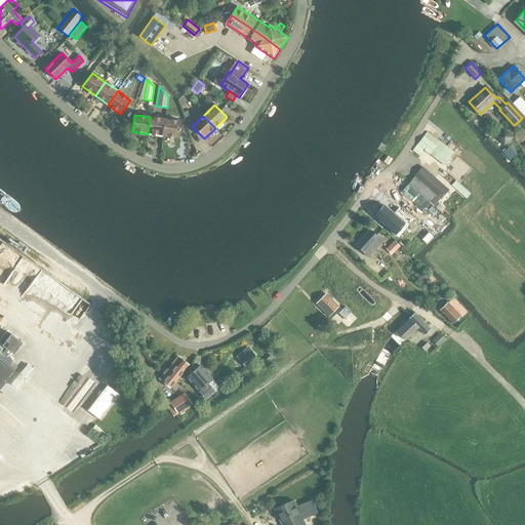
[(163,136),(165,119),(150,117),(148,134),(163,136)]
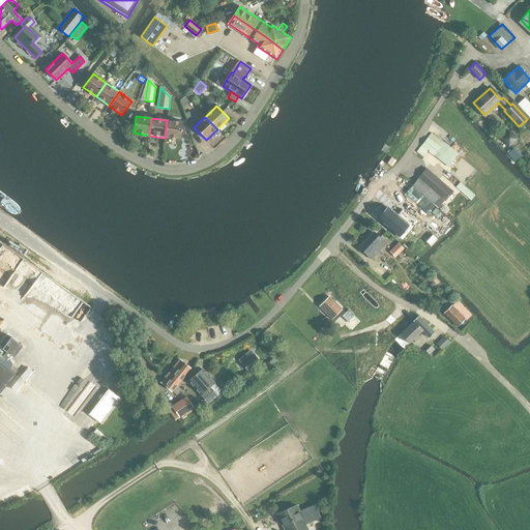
[(182,122),(167,120),(165,138),(180,140),(182,122)]
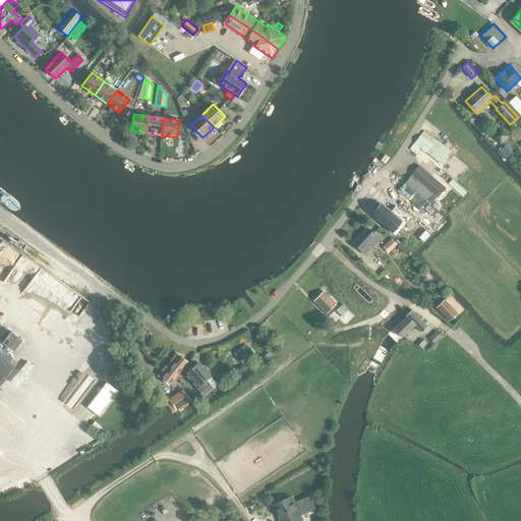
[(424,129),(409,148),(416,154),(421,147),(441,163),(450,150),(424,129)]
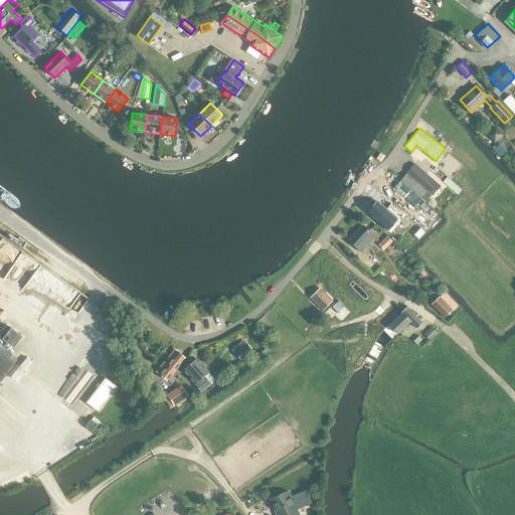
[(488,135),(494,142),(501,135),(495,128),(488,135)]
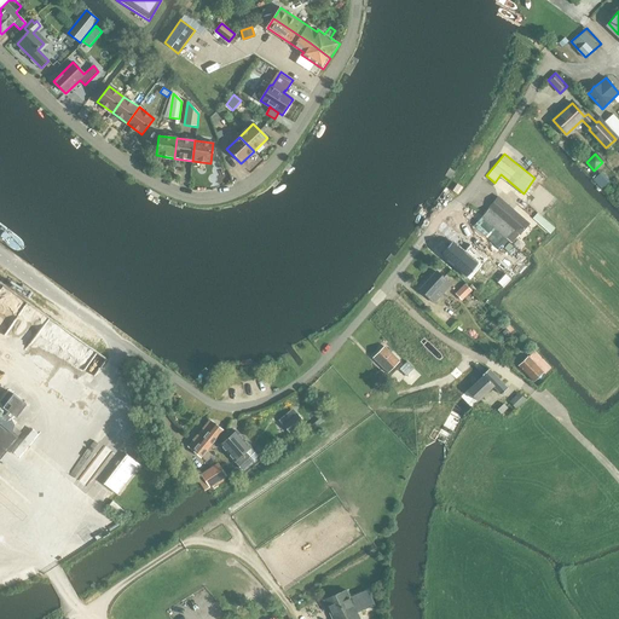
[(601,173),(594,180),(603,190),(611,183),(601,173)]
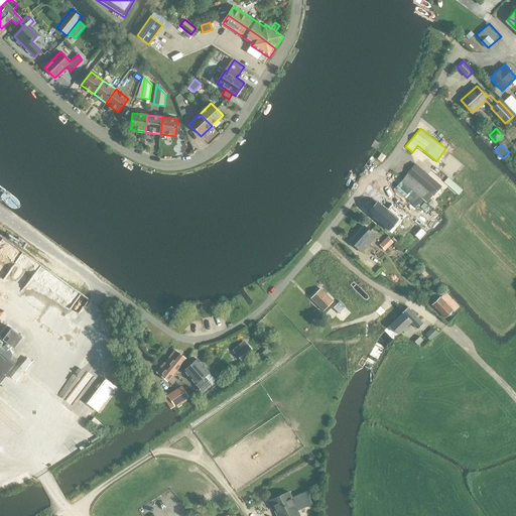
[(407,173),(401,181),(420,199),(420,200),(424,203),(425,203),(440,187),(419,168),(411,177),(407,173)]
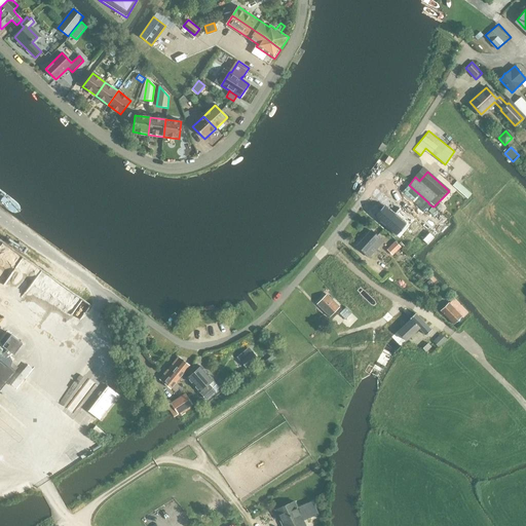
[(456,182),(453,186),(468,199),(472,195),(456,182)]
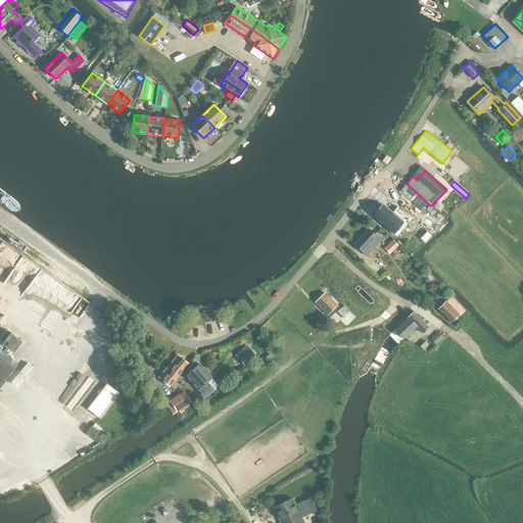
[(407,184),(399,191),(420,209),(423,212),(430,205),(426,202),(426,201),(407,184)]
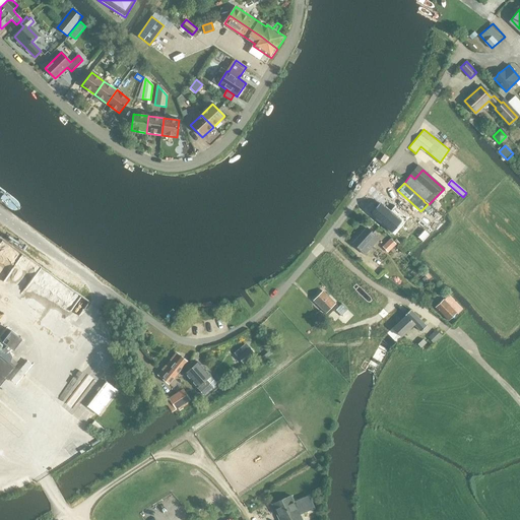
[(380,204),(371,214),(394,234),(408,217),(395,206),(390,212),(380,204)]
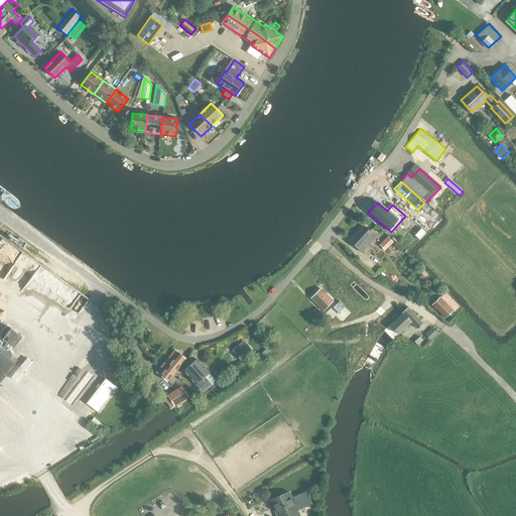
[(420,239),(427,232),(422,227),(430,219),(424,213),(409,229),(420,239)]
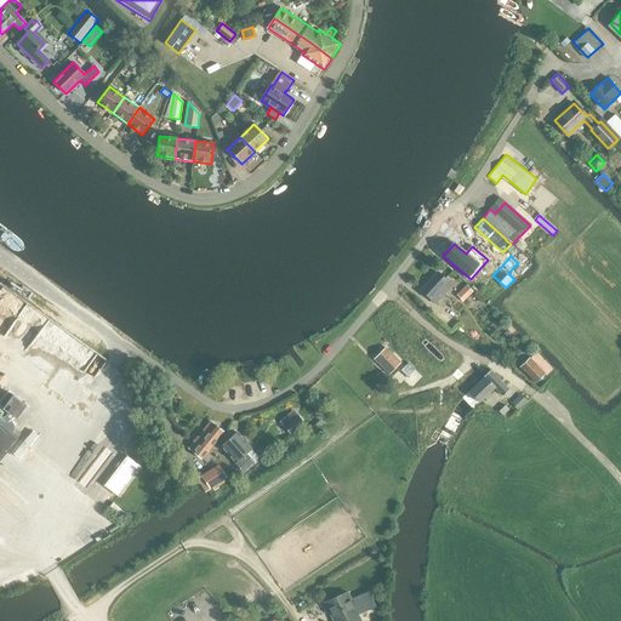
[(434,305),(451,286),(438,273),(421,290),(434,305)]
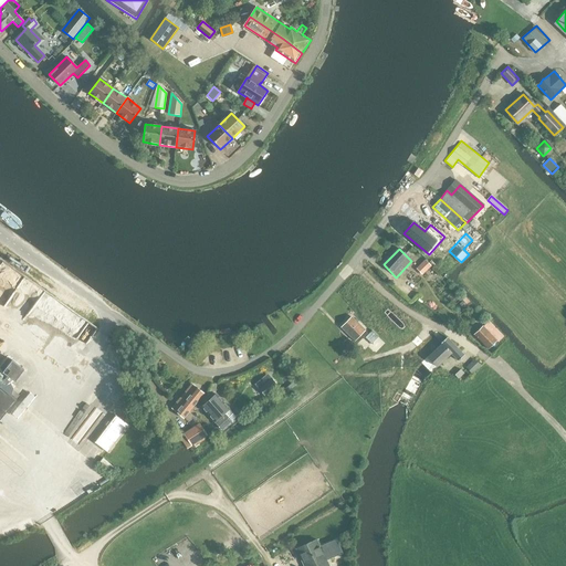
[(425,259),(416,269),(422,274),(431,265),(425,259)]
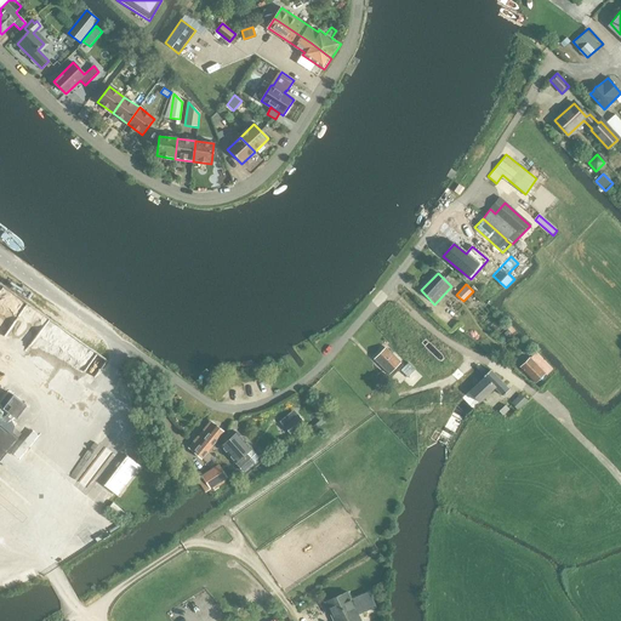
[(388,375),(400,364),(386,348),(374,359),(388,375)]
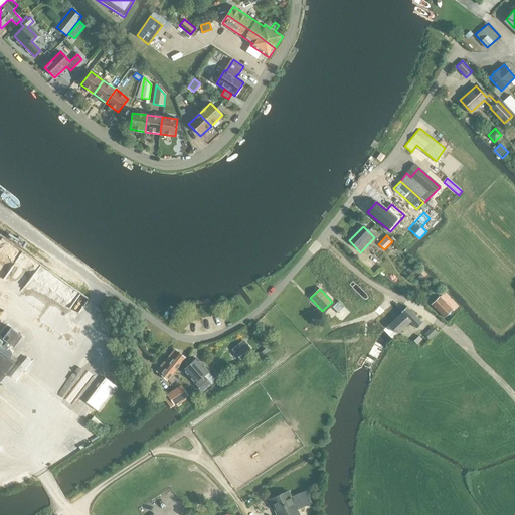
[(443,294),(440,297),(452,310),(453,312),(458,308),(454,304),(447,298),(443,294)]
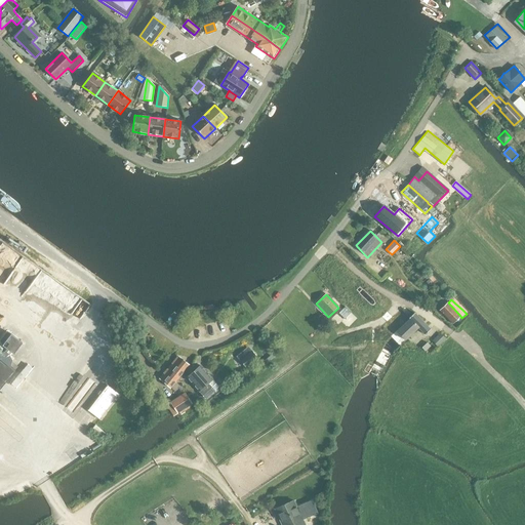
[(452,324),(460,316),(448,303),(440,311),(452,324)]
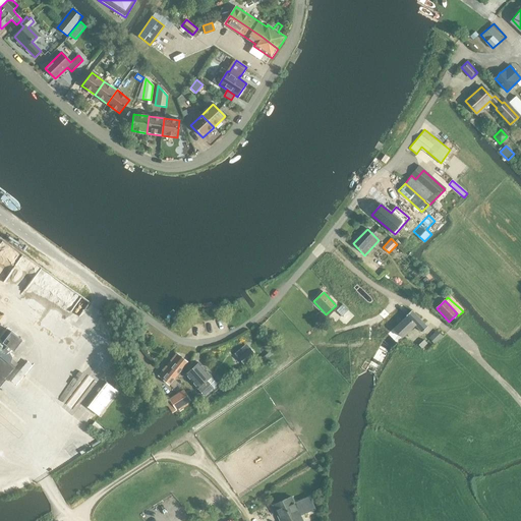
[(342,303),(336,310),(341,315),(348,309),(342,303)]
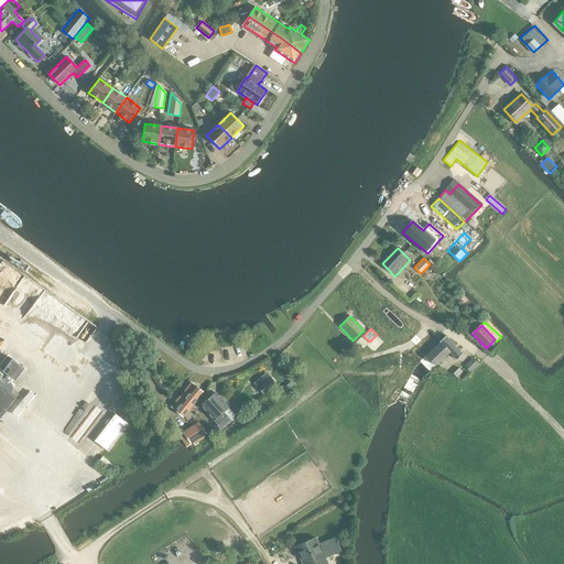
[(440,343),(425,356),(434,366),(435,366),(449,353),(456,359),(462,354),(445,336),(438,342),(440,343)]
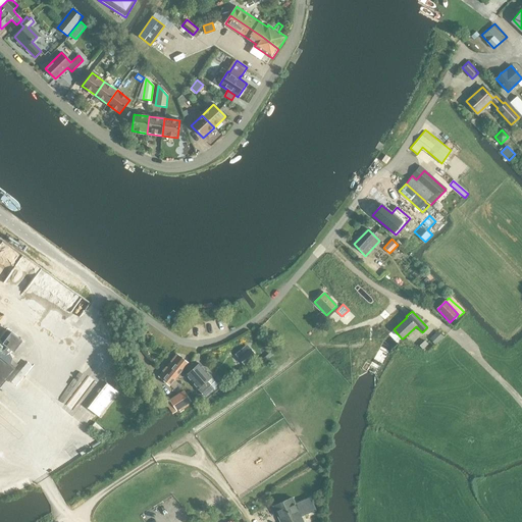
[(0,341),(12,351),(20,340),(7,329),(0,337),(0,341)]
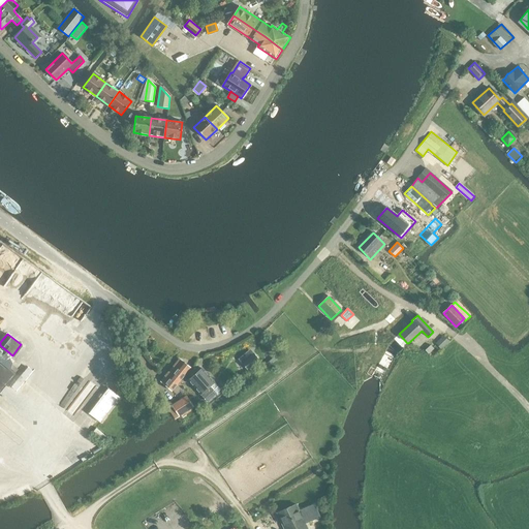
[(440,349),(448,341),(443,336),(435,344),(440,349)]
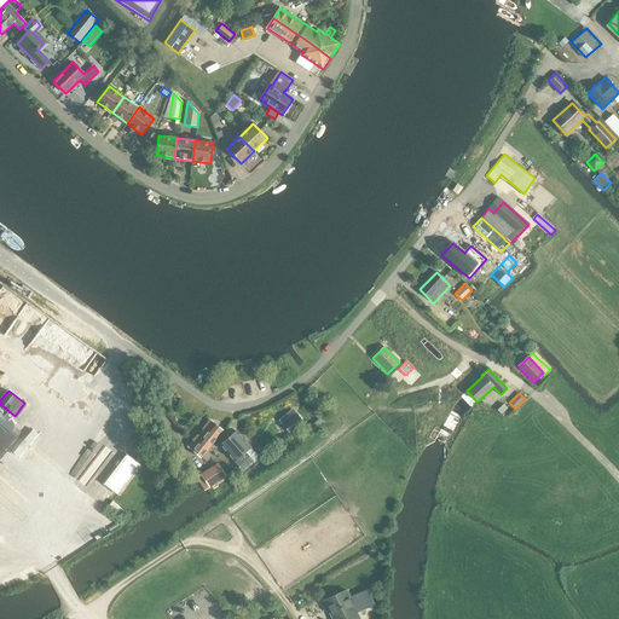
[(503,404),(497,410),(501,415),(508,408),(503,404)]
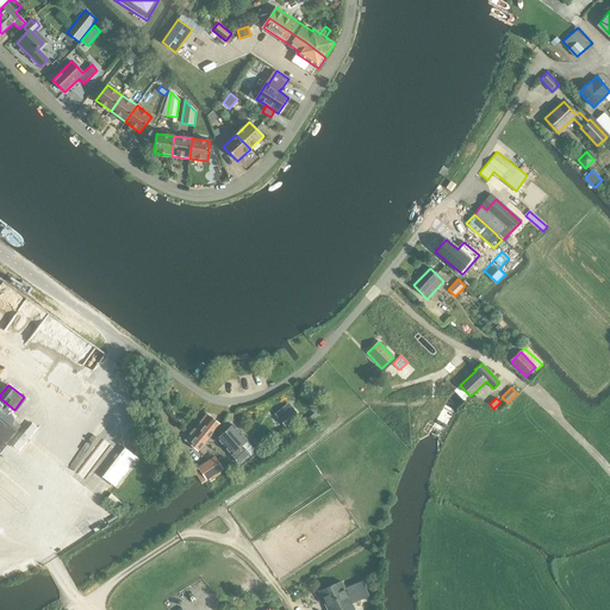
[(285,427),(298,416),(292,409),(279,419),(285,427)]
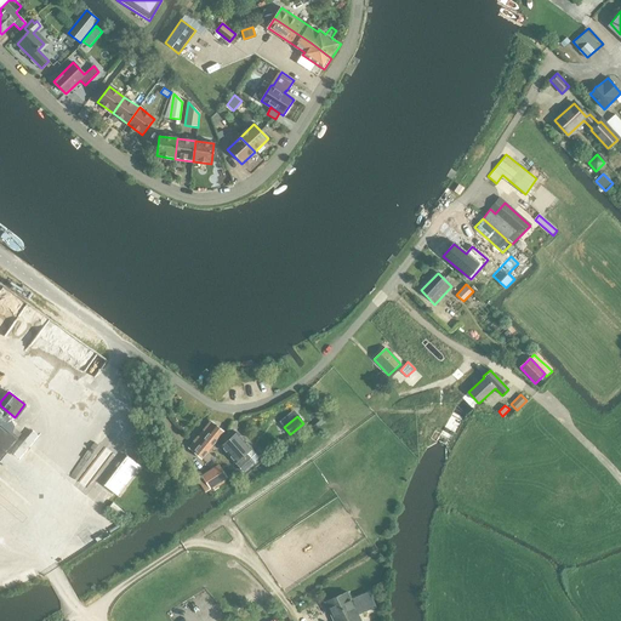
[(200,459),(222,432),(214,426),(210,422),(188,448),(200,459)]
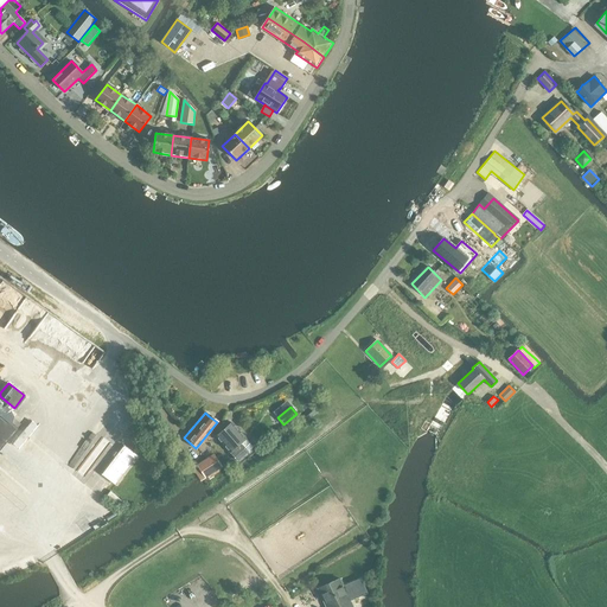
[(0,449),(17,429),(0,415),(0,449)]
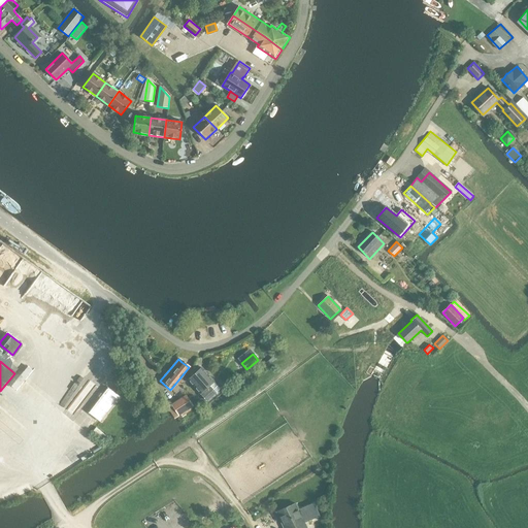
[(474,381),(484,371),(474,362),(465,372),(474,381)]
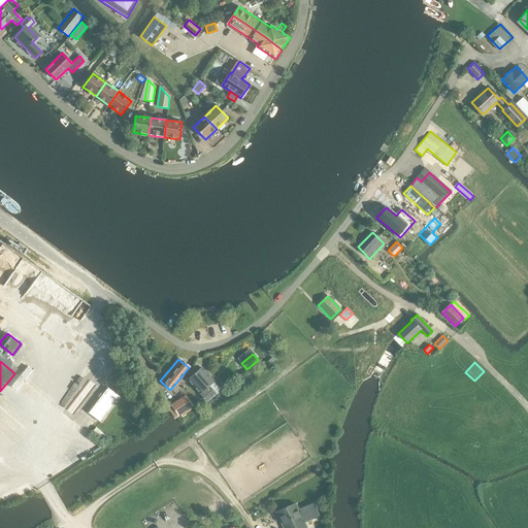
[(188,381),(206,401),(220,389),(201,368),(193,375),(188,381)]
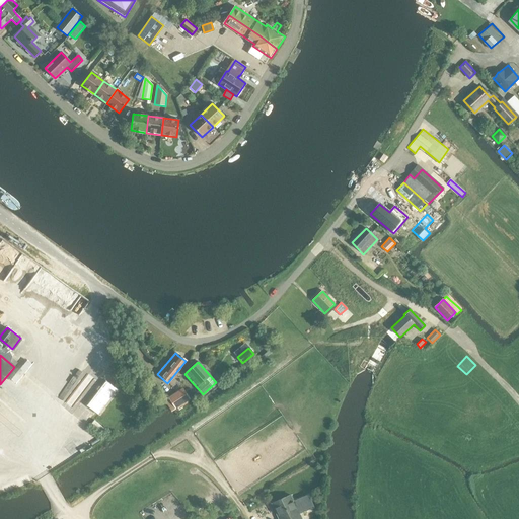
[(98,415),(118,390),(106,381),(86,405),(98,415)]
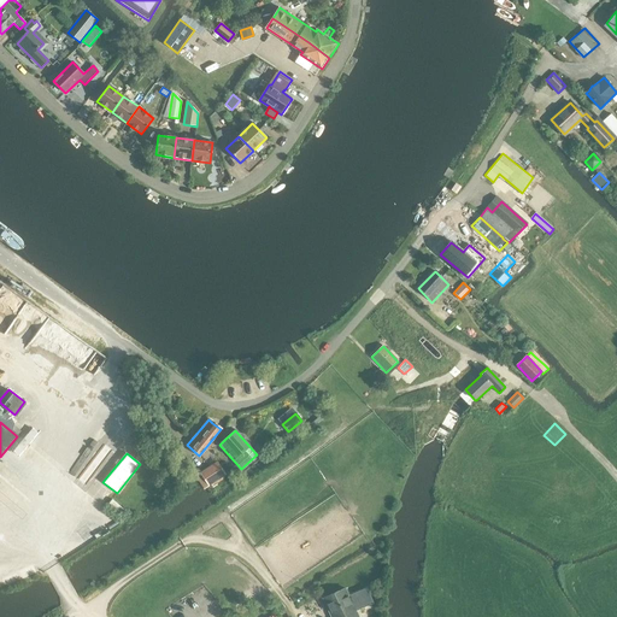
[(200,474),(204,480),(209,486),(224,475),(216,463),(200,474)]
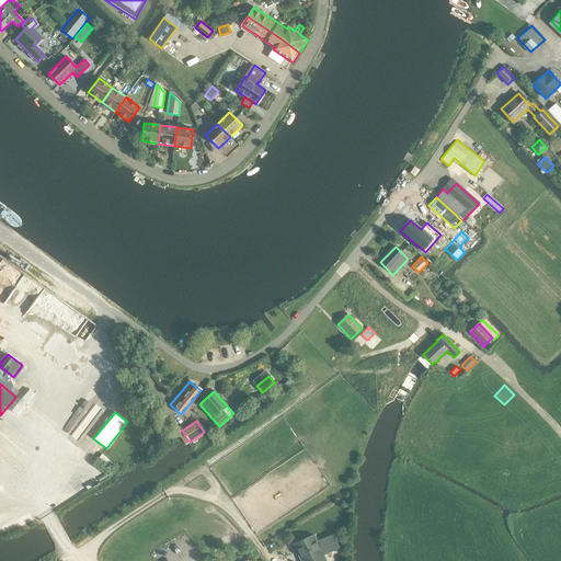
[(325,560),(321,550),(338,542),(333,535),(317,542),(313,535),(294,544),(301,560),(325,560)]
